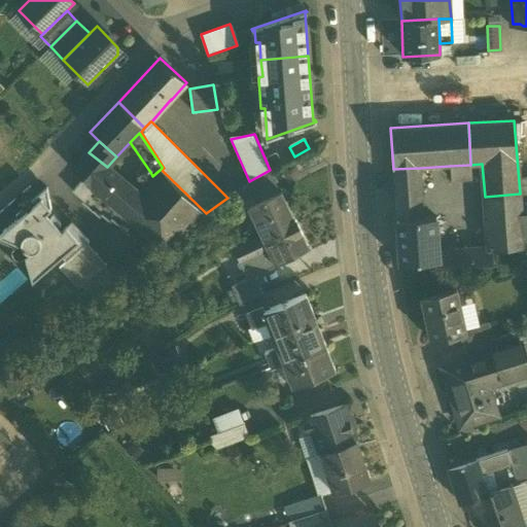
[(89,152),(73,170),(91,185),(107,167),(89,152)]
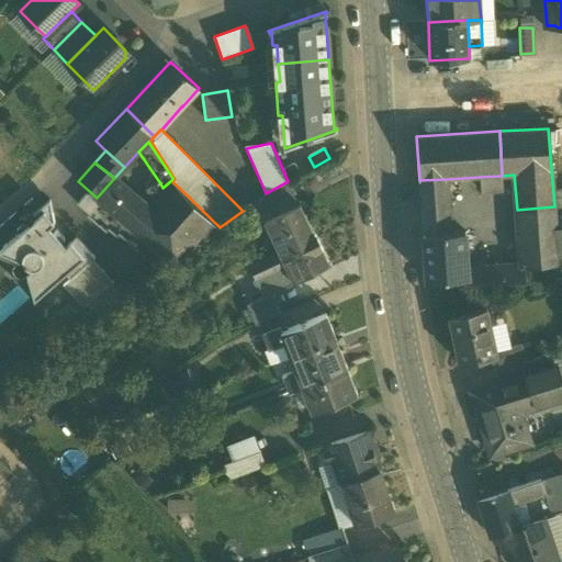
[(502,176),(480,177),(481,192),(503,191),(502,176)]
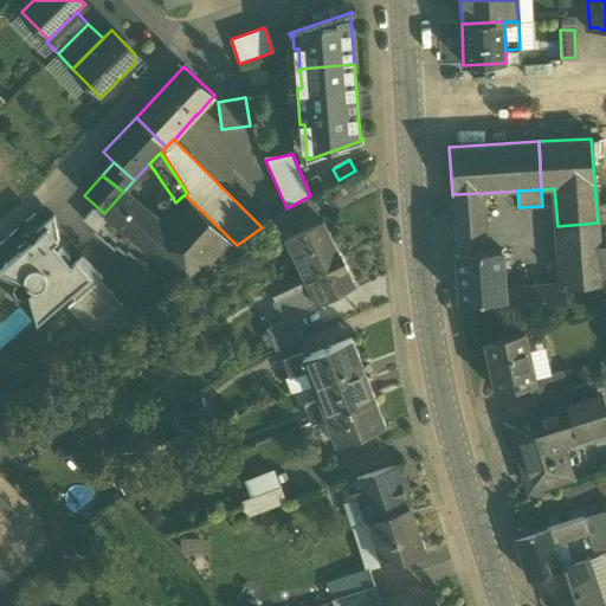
[(165,226),(123,192),(104,213),(165,265),(186,244),(165,226)]
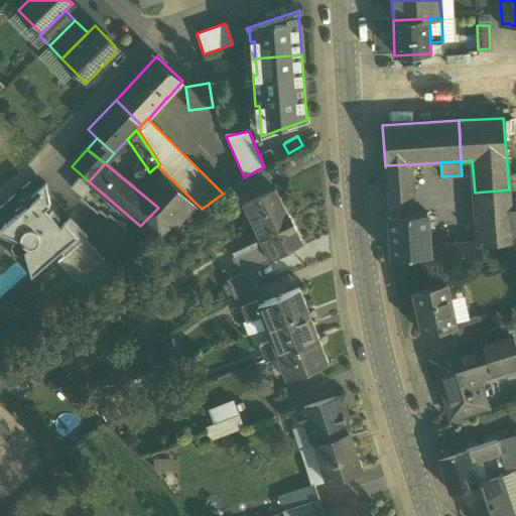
[(411,164),(385,165),(388,215),(415,213),(411,164)]
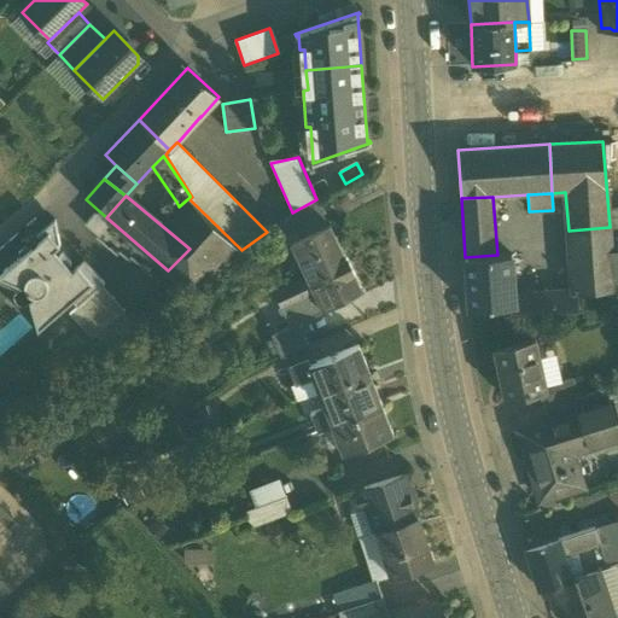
[(204,215),(187,199),(179,207),(175,210),(182,219),(193,228),(204,215)]
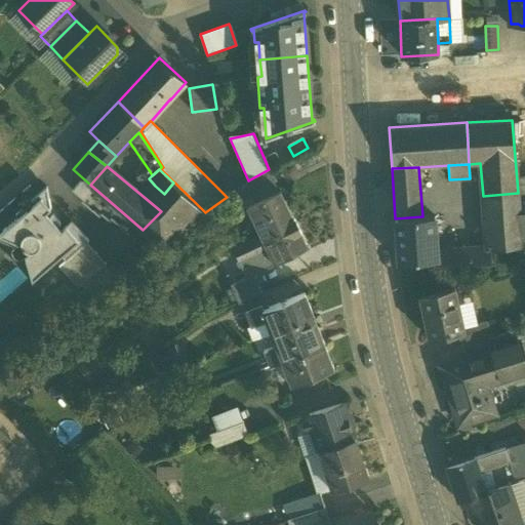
[(248,180),(246,182),(256,202),(278,192),(269,169),(248,180)]
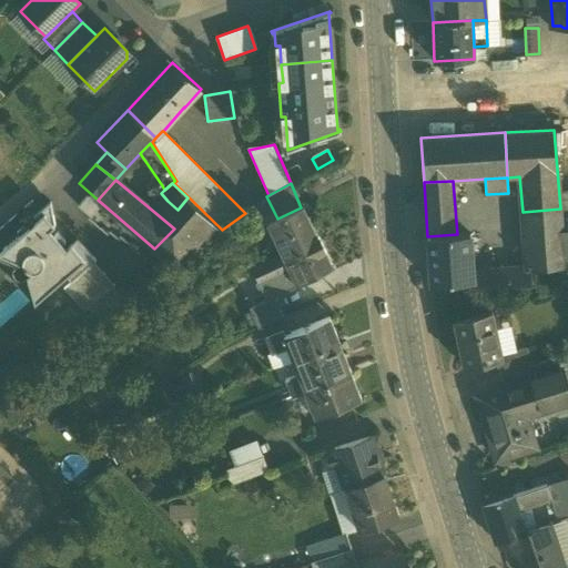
[(178,210),(168,201),(154,212),(174,229),(196,206),(188,198),(178,210)]
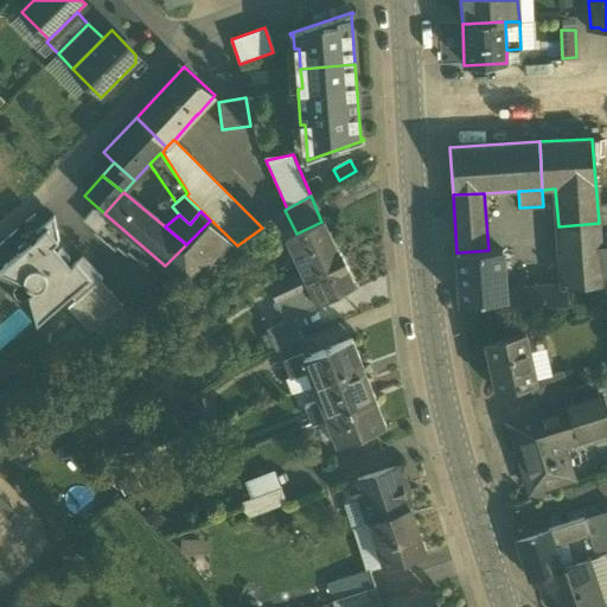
[(57,250),(52,246),(58,241),(53,216),(18,248),(20,251),(0,268),(0,272),(21,281),(24,279),(25,282),(27,286),(30,288),(34,289),(29,294),(37,324),(72,293),(66,287),(74,282),(83,294),(101,280),(102,278),(83,255),(71,266),(66,261),(70,257),(62,248),(57,250)]
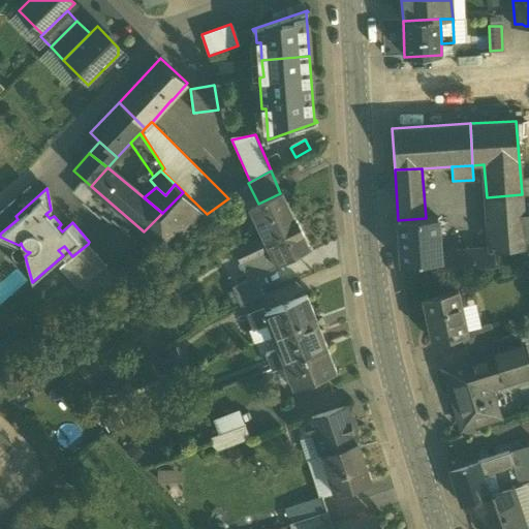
[(258,204),(249,208),(262,238),(297,222),(282,192),(258,204)]
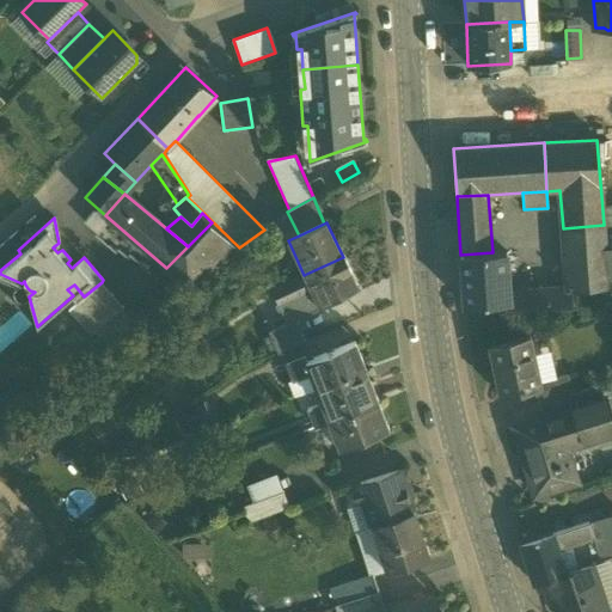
[(604,225),(563,228),(564,249),(606,246),(604,225)]
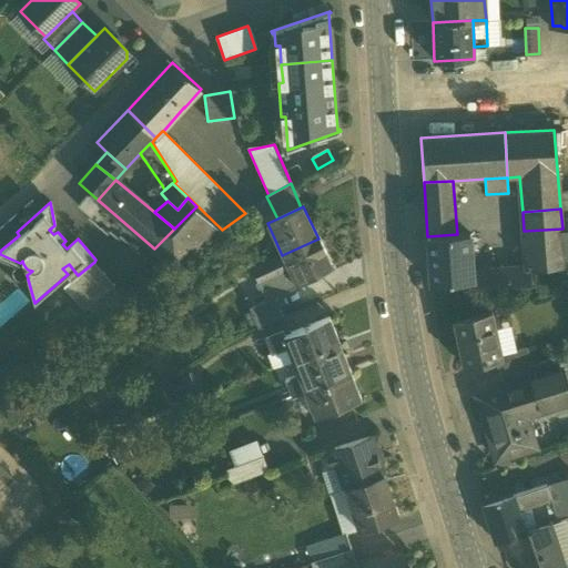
[(563,229),(524,231),(526,262),(536,261),(537,269),(565,267),(563,229)]
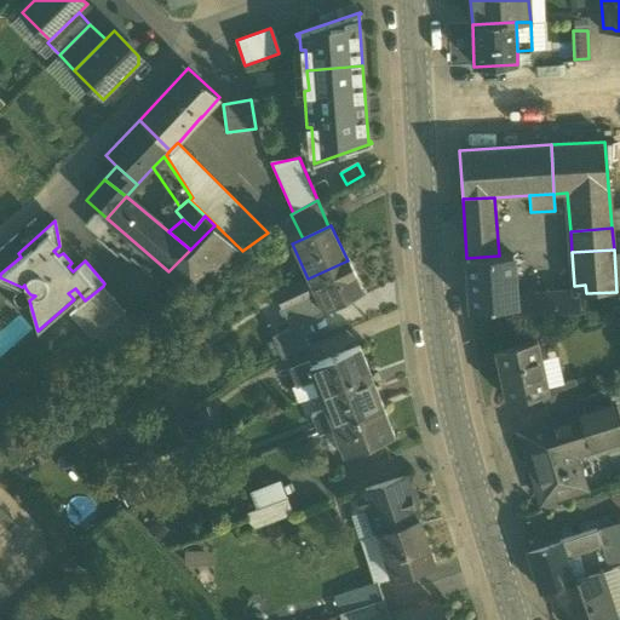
[(499,256),(466,258),(470,309),(515,308),(517,306),(516,297),(514,256),(499,256)]
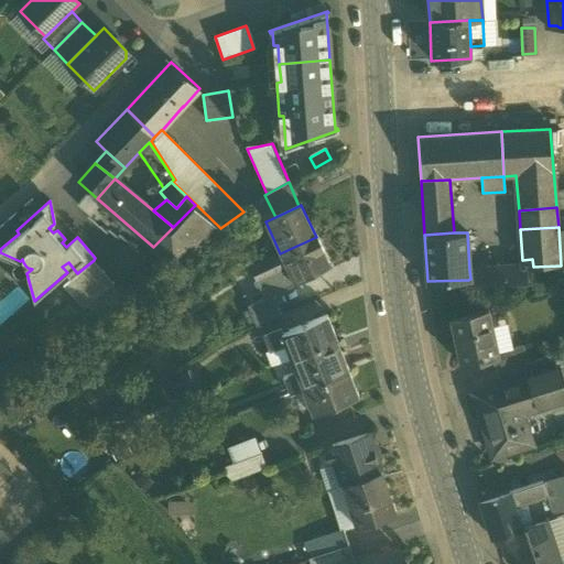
[(316,237),(280,253),(288,270),(294,284),(331,267),(316,237)]
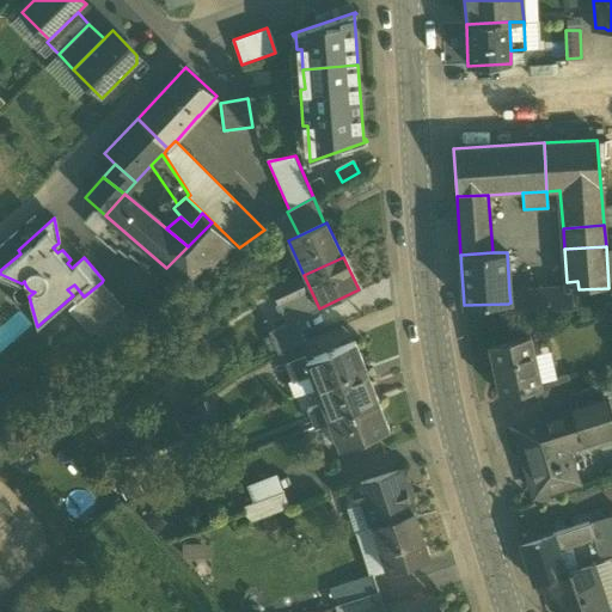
[(304,275),(288,283),(297,300),(312,293),(304,275)]
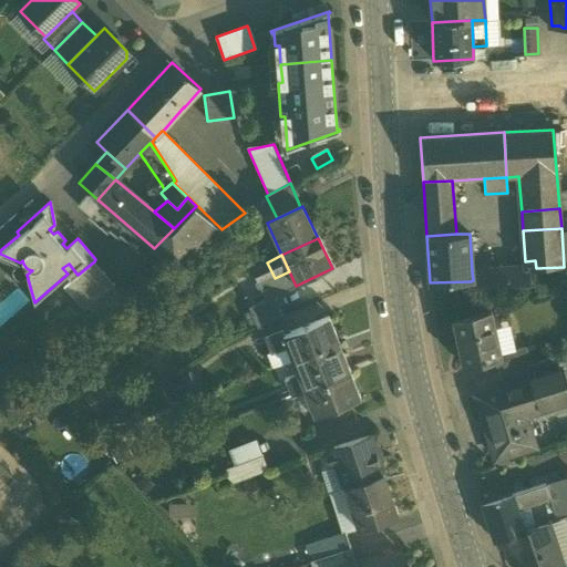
[(78,275),(63,287),(84,310),(114,285),(94,261),(78,275)]
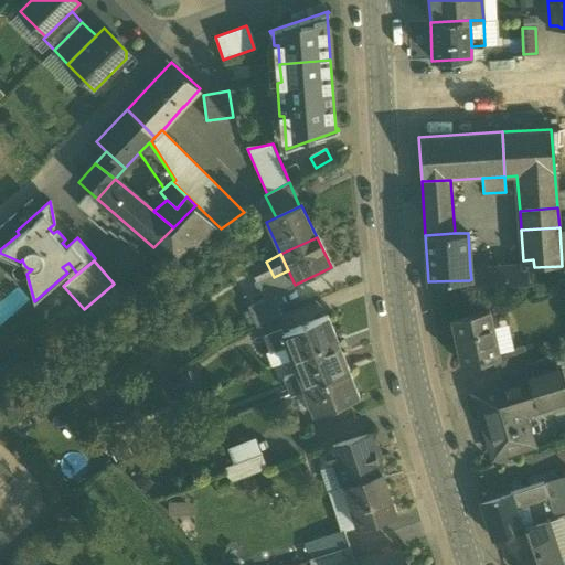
[(266,262),(251,268),(258,284),(274,277),(266,262)]
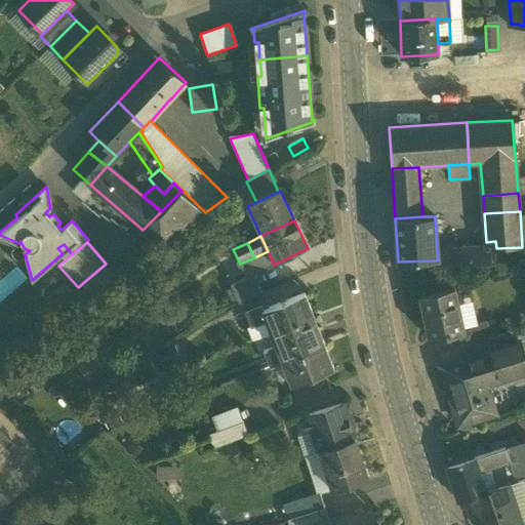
[(486,248),(449,250),(450,266),(492,263),(491,249),(491,248),(486,248)]
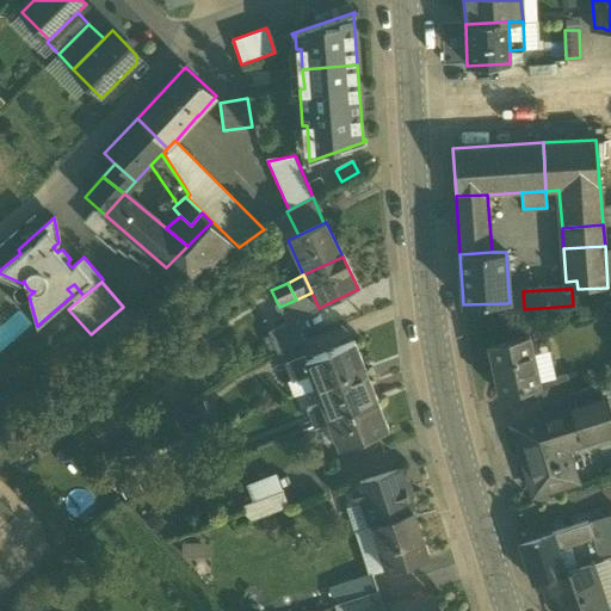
[(523,291),(508,292),(510,302),(507,303),(508,310),(524,309),(523,291)]
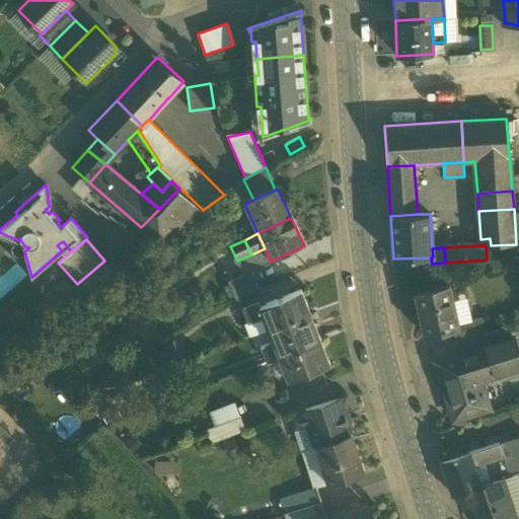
[(251,254),(237,261),(244,274),(251,271),(271,262),(265,248),(251,254)]
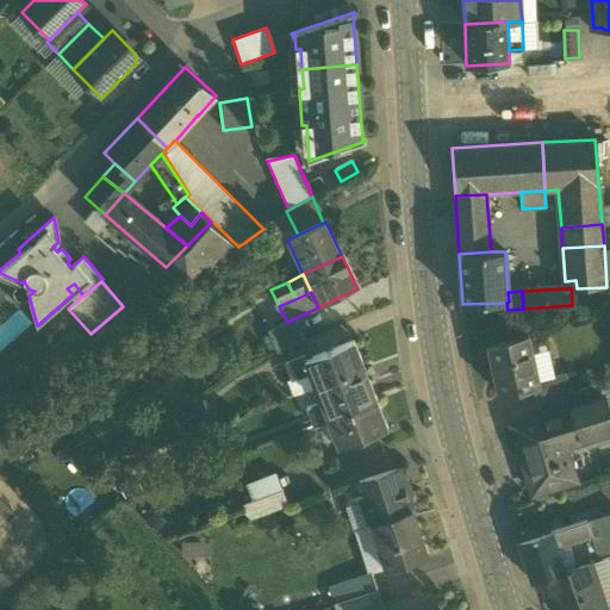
[(287,322),(269,331),(277,350),(304,340),(296,318),(287,322)]
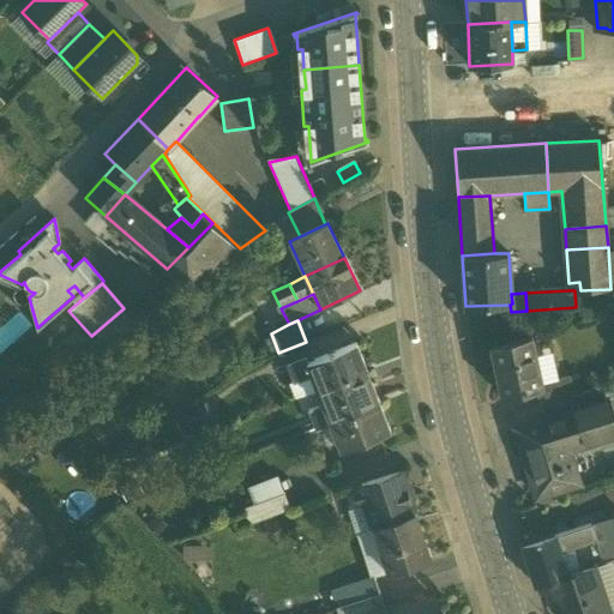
[(531,336),(491,345),(503,397),(536,390),(543,389),(542,384),(531,336)]
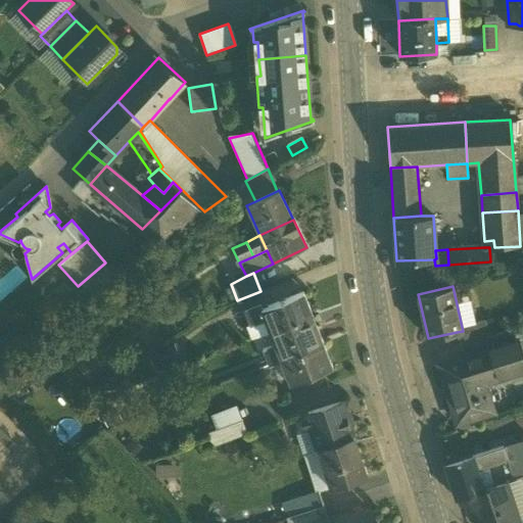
[(260,291),(237,300),(242,315),(244,314),(249,329),(265,324),(259,308),(266,305),(260,291)]
